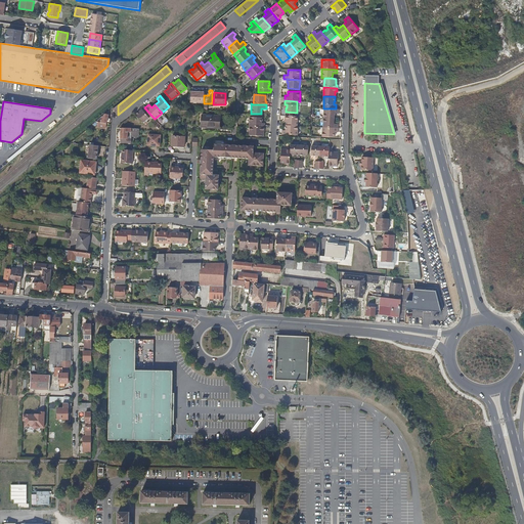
[(142,123),(151,116),(144,107),(143,105),(140,108),(141,110),(138,113),(138,112),(135,114),(142,123)]
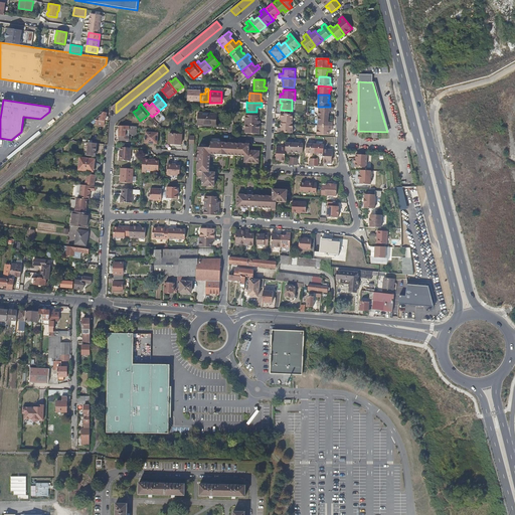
[(318,116),(329,116),(329,111),(333,112),(333,107),(330,107),(319,107),(318,116)]
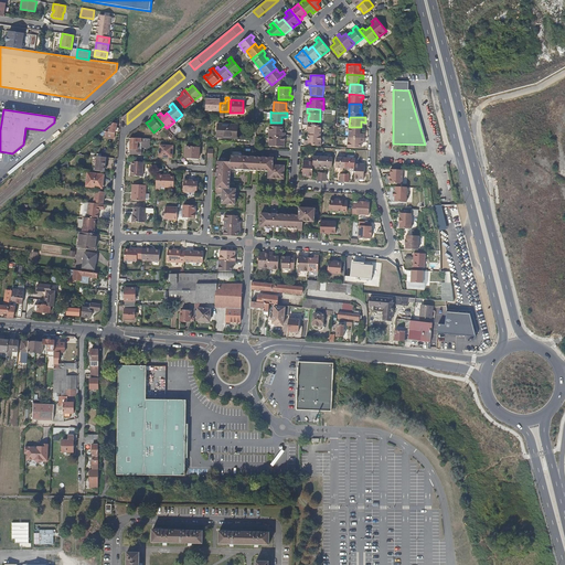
[(118,123),(115,123),(104,130),(116,132),(118,123)]
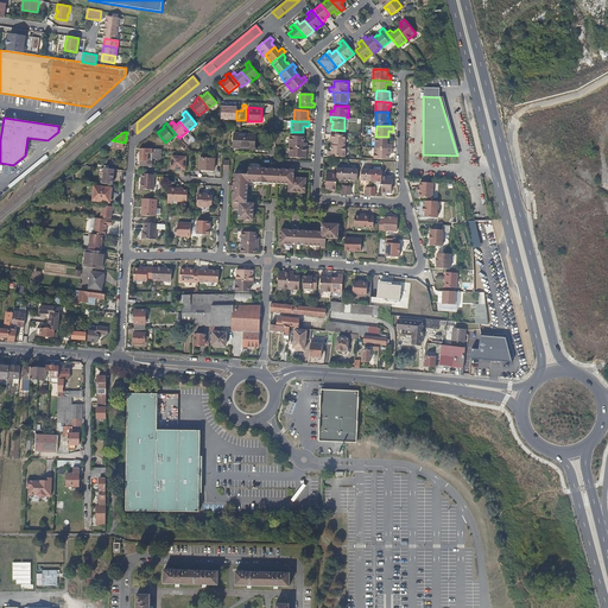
[(234,133),(233,150),(245,151),(245,149),(254,149),(255,134),(234,133)]
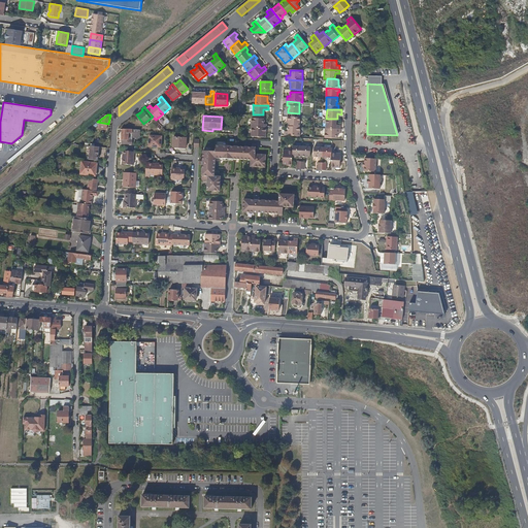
[(294,117),(287,117),(287,120),(289,120),(289,123),(288,126),(299,127),(300,118),(294,117)]
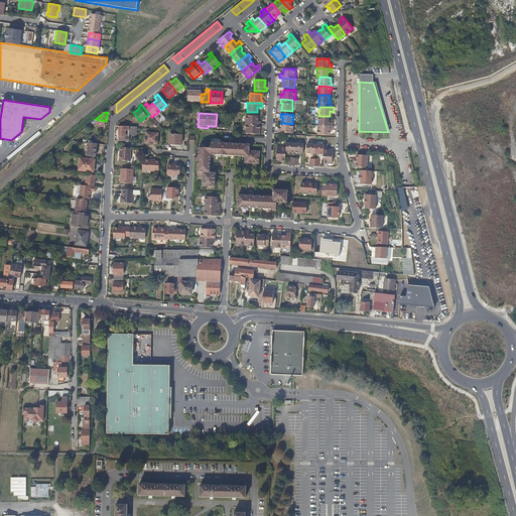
[(245,115),(245,124),(246,124),(261,125),(261,121),(258,121),(258,115),(245,115)]
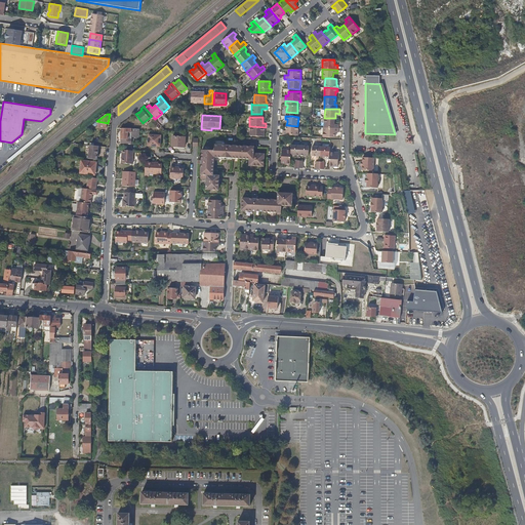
[(334,124),(335,118),(324,118),(324,127),(338,128),(338,124),(334,124)]
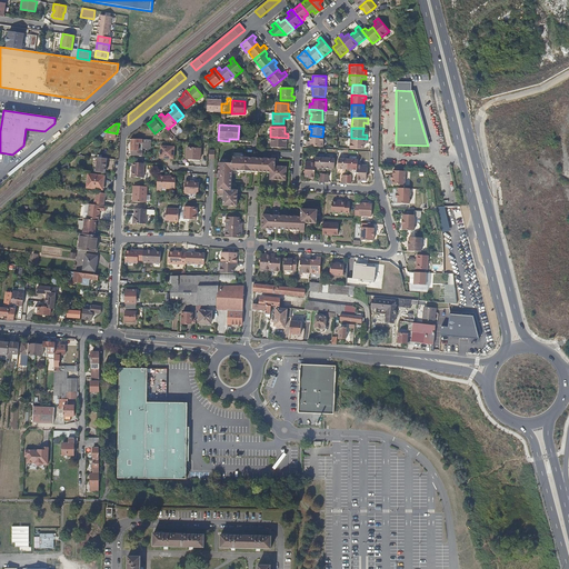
[(322,137),(310,136),(310,141),(307,141),(307,146),(319,147),(323,147),(323,137),(322,137)]
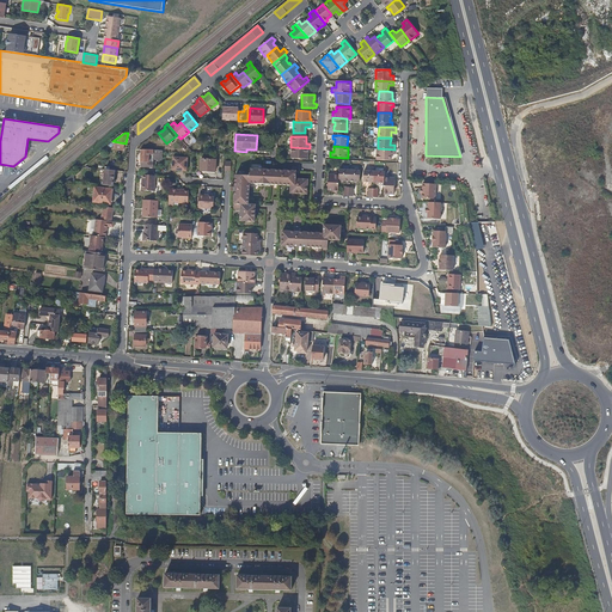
[(308,153),(310,148),(292,147),(291,158),(300,158),(304,158),(307,158),(307,153),(308,153)]
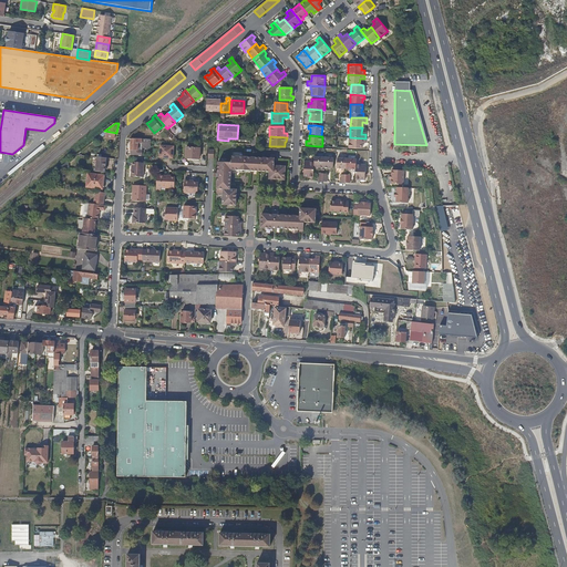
[(349,147),(362,148),(362,143),(366,143),(366,138),(350,137),(349,137),(349,147)]
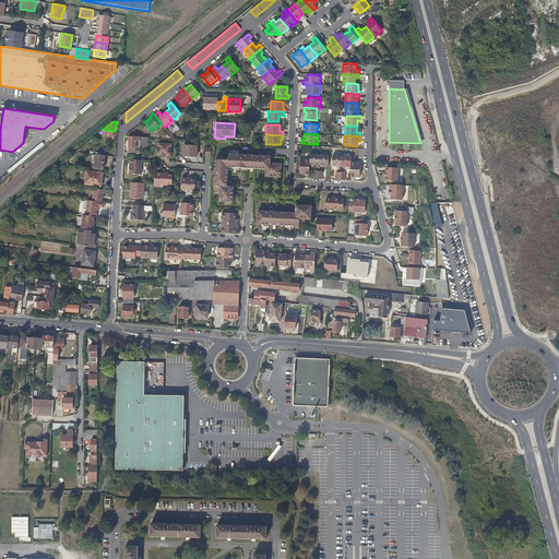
[(130,137),(129,147),(140,149),(140,146),(149,146),(149,138),(137,137),(130,137)]
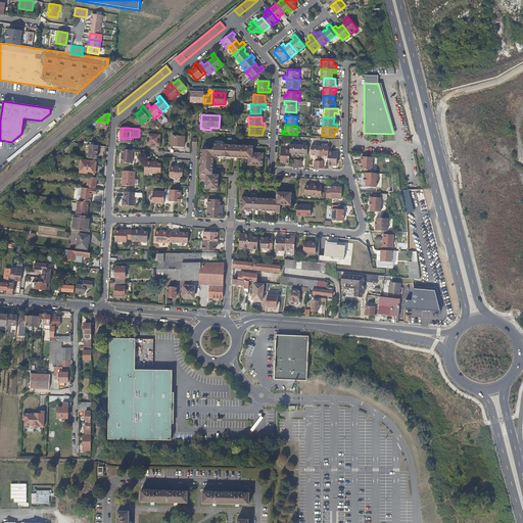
[(159,146),(159,135),(148,134),(147,145),(159,146)]
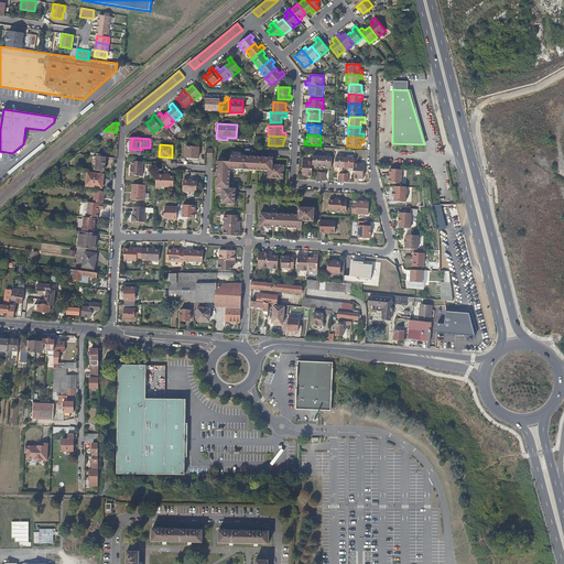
[(198,148),(185,147),(184,158),(198,158),(198,148)]
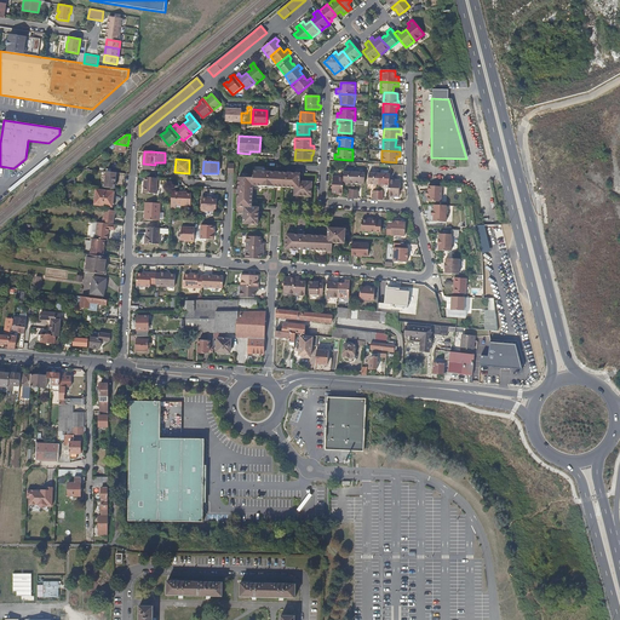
[(237,189),(234,189),(234,194),(237,194),(236,211),(244,211),(242,224),(257,224),(258,212),(258,207),(251,207),(252,197),(252,190),(252,185),(265,187),(269,187),(294,188),(294,195),(302,196),(311,196),(311,182),(299,182),(300,173),(300,170),(296,170),(296,173),(270,171),(271,168),(267,168),(265,171),(253,171),(252,177),(239,177),(237,189)]
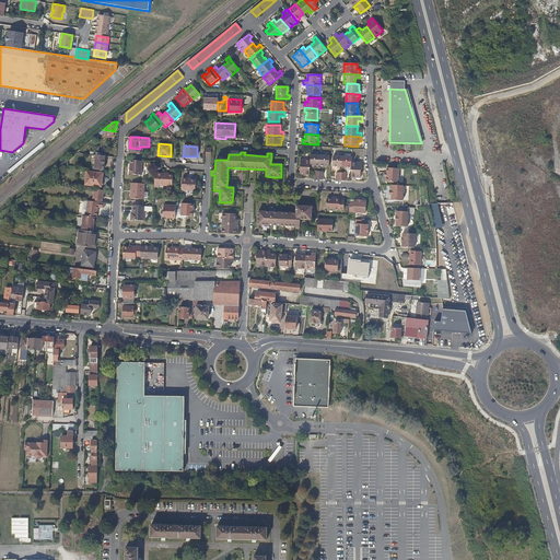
[(319,155),(311,154),(311,159),(310,164),(312,164),(314,165),(319,165),(319,155)]
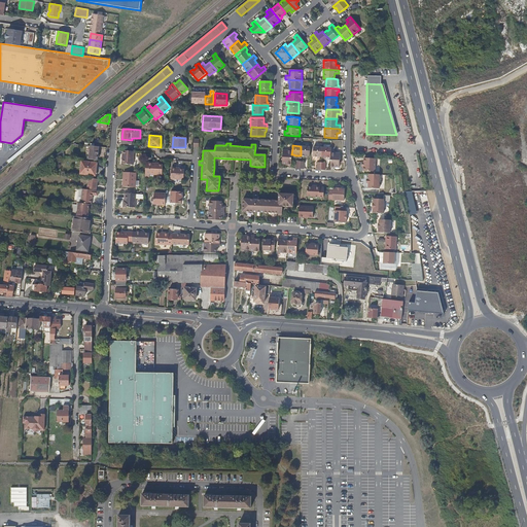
[(310,146),(301,146),(301,155),(305,155),(308,155),(310,155),(310,146)]
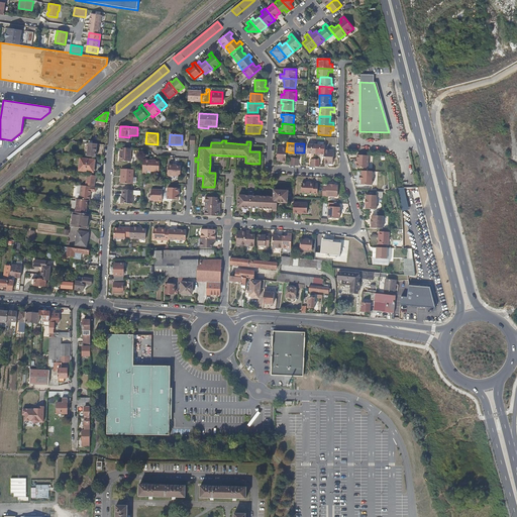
[(314,153),(316,153),(316,144),(308,143),(307,153),(311,153),(314,153)]
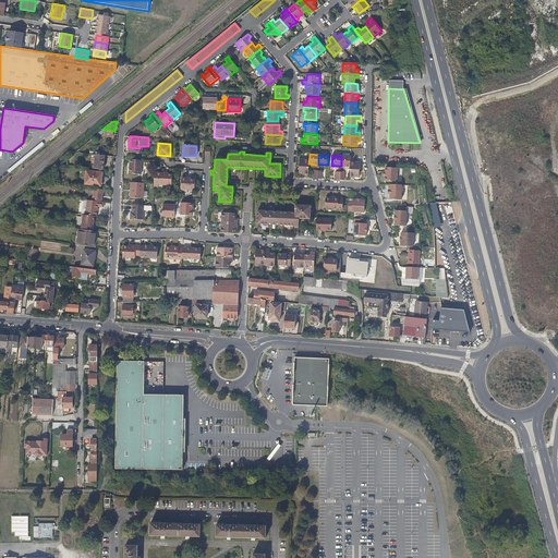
[(346,166),(350,166),(350,161),(351,156),(341,156),(341,166),(342,166),(346,166)]
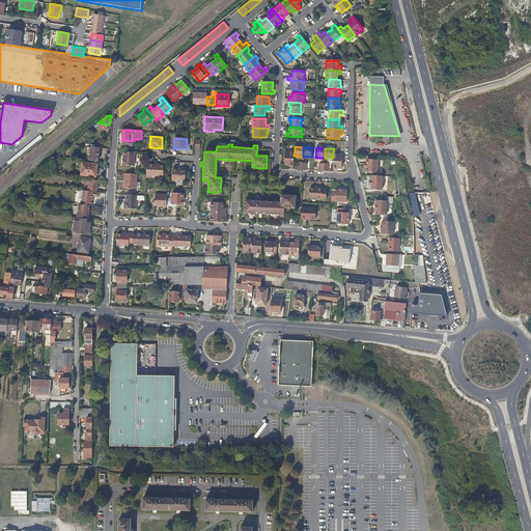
[(90,149),(89,160),(99,161),(100,150),(90,149)]
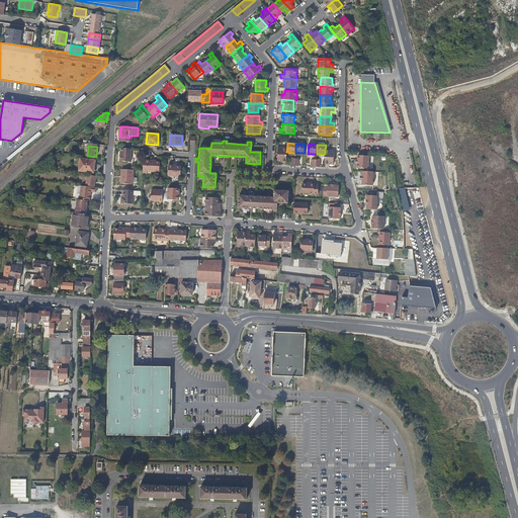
[(282,162),(286,163),(286,152),(287,147),(278,147),(278,155),(277,158),(277,161),(282,161),(282,162)]
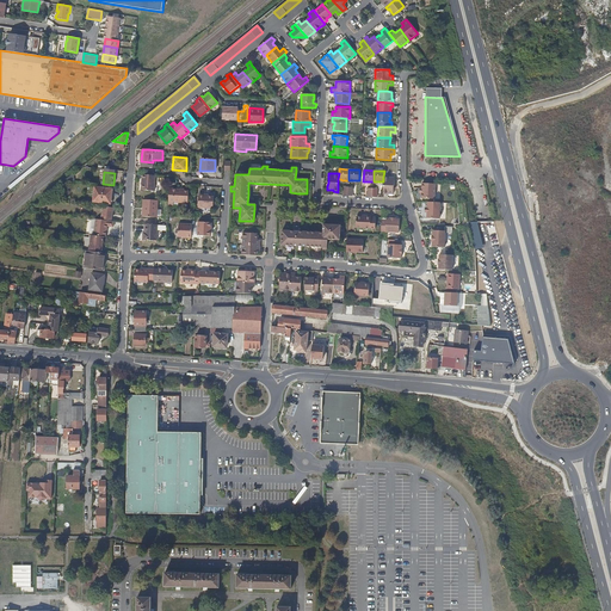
[(147,176),(143,174),(142,190),(155,191),(155,176),(147,176)]
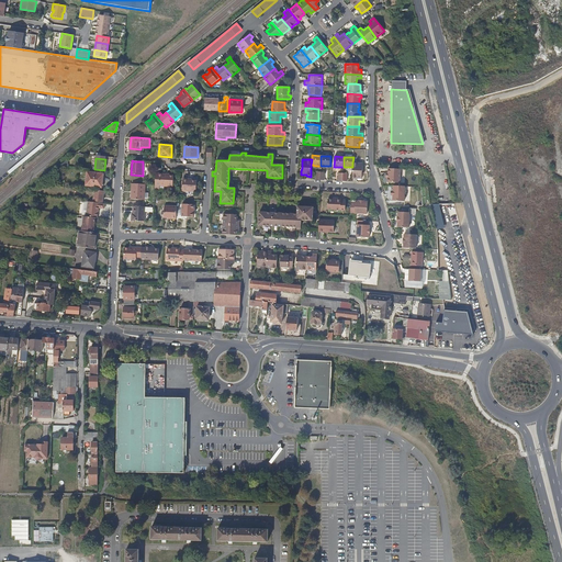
[(352,167),(352,178),(358,179),(358,178),(362,178),(362,173),(362,170),(362,163),(352,163),(352,167)]
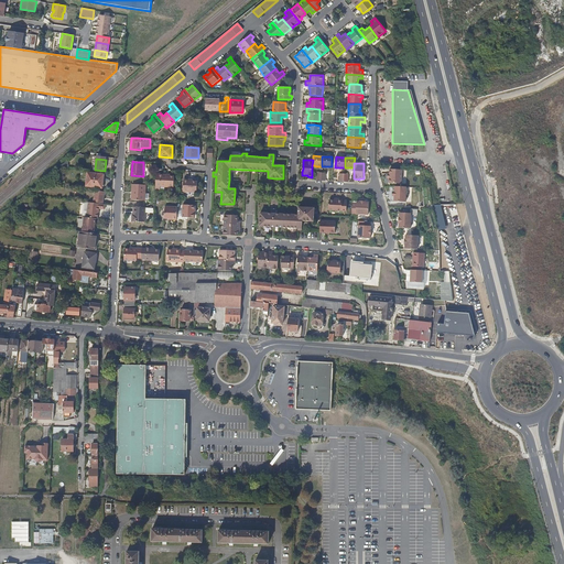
[(389,173),(389,177),(388,182),(400,183),(401,169),(389,169),(389,173)]
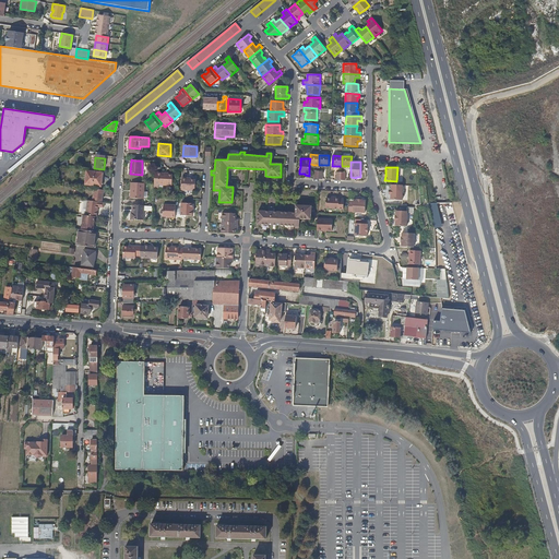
[(87,171),(86,185),(100,187),(103,173),(87,171)]
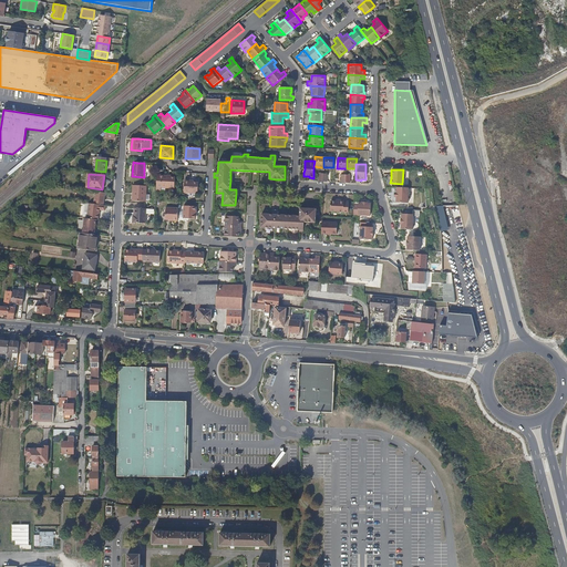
[(166,175),(156,175),(156,186),(156,192),(161,192),(161,187),(175,188),(175,177),(166,176),(166,175)]
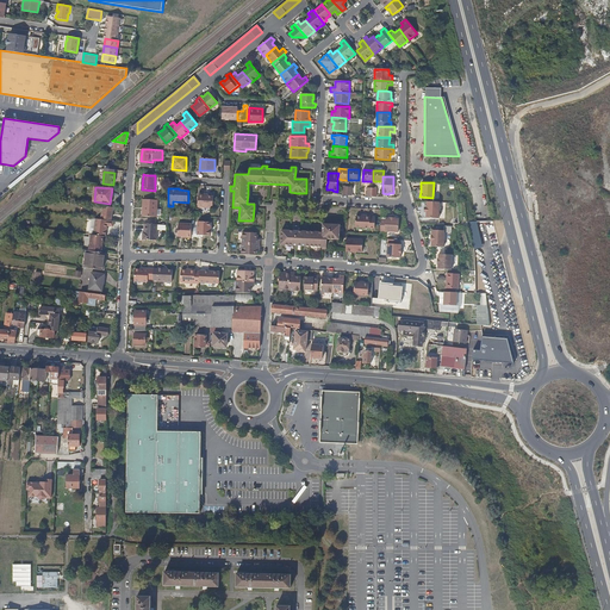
[(207,193),(199,193),(198,206),(213,207),(213,195),(207,195),(207,193)]
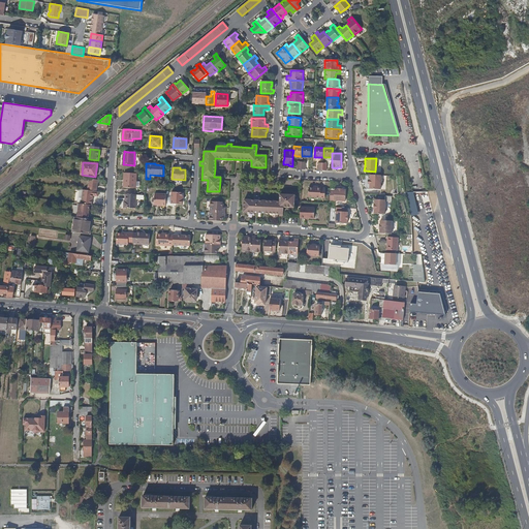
[(136,173),(124,173),(123,187),(135,187),(136,173)]
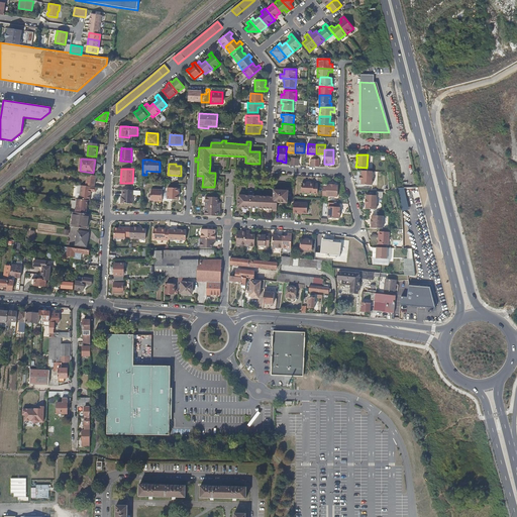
[(372,185),(372,171),(362,171),(362,176),(362,180),(360,185),(372,185)]
